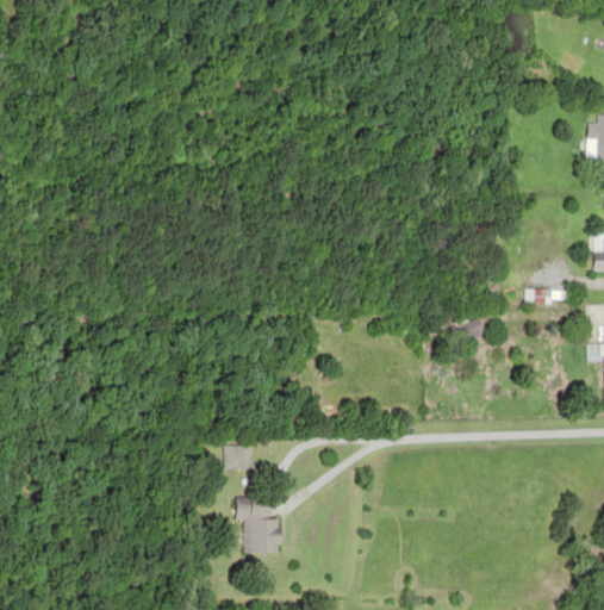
[(603,112),(597,112),(597,123),(586,123),(585,162),(603,162),(603,112)]
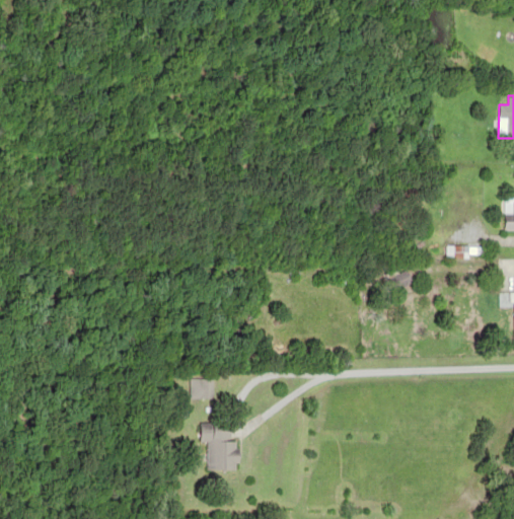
[(513,196),(503,196),(502,229),(513,229),(513,196)]
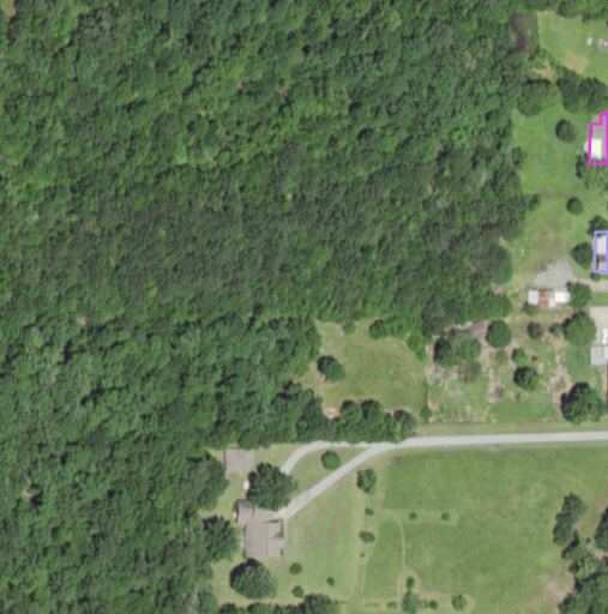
[(528,304),(571,304),(571,290),(528,290),(528,304)]
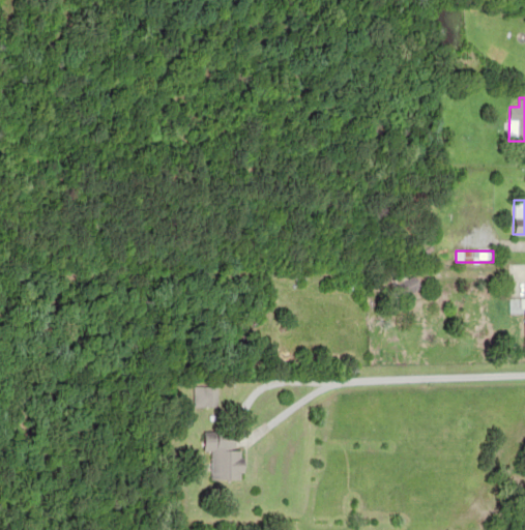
[(403,298),(421,288),(413,273),(395,284),(403,298)]
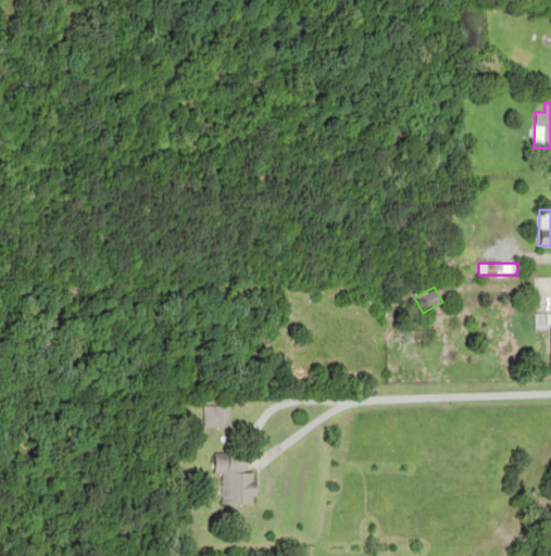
[(232,406),(207,406),(207,427),(232,427),(232,406)]
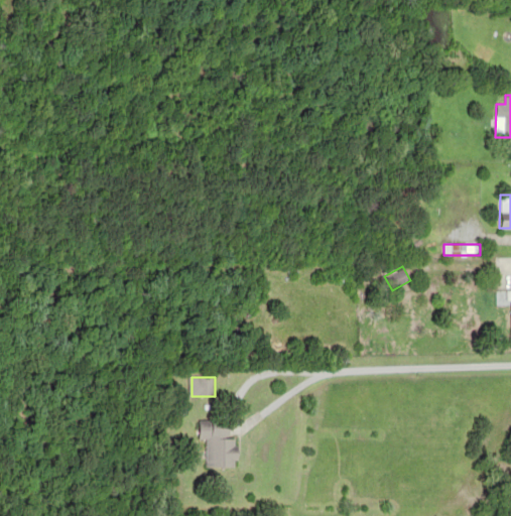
[(208,438),(208,468),(238,468),(238,435),(230,435),(230,420),(200,420),(200,438),(208,438)]
